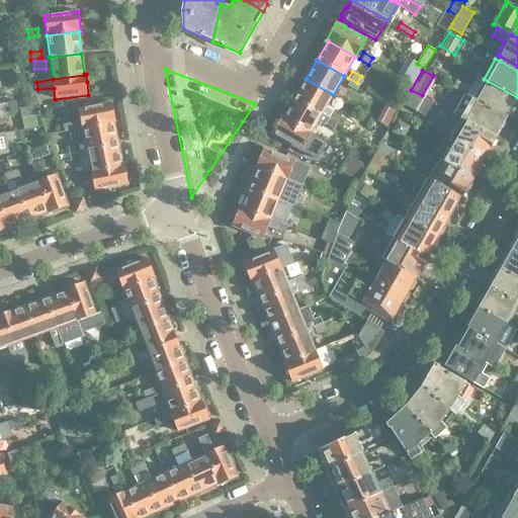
[(306,79),(294,99),(338,124),(341,117),(334,112),(326,107),(333,95),(306,79)]
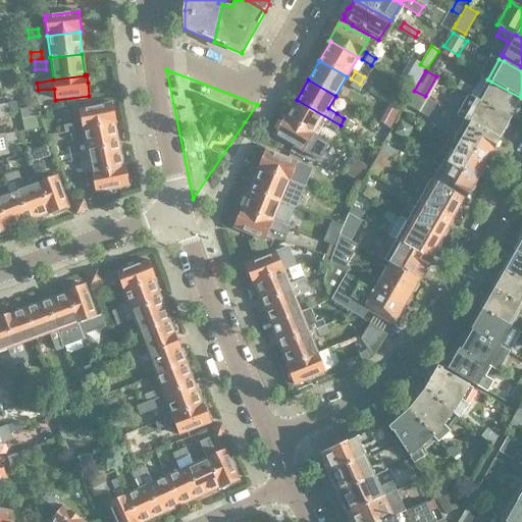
[(359,85),(350,80),(346,87),(355,92),(359,85)]
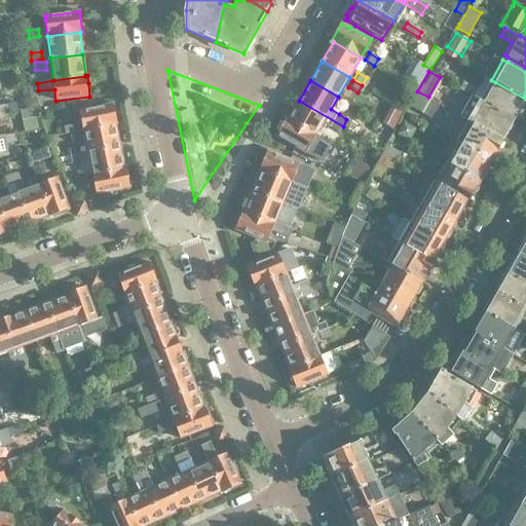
[(472,96),(484,103),(513,119),(518,111),(521,110),(524,104),(523,102),(525,99),(495,82),(491,80),(484,94),(462,81),(458,88),(472,96)]
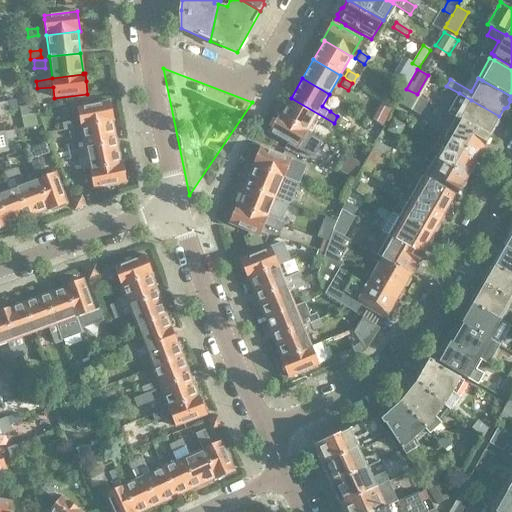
[(433,105),(406,89),(398,103),(408,109),(425,119),(433,105)]
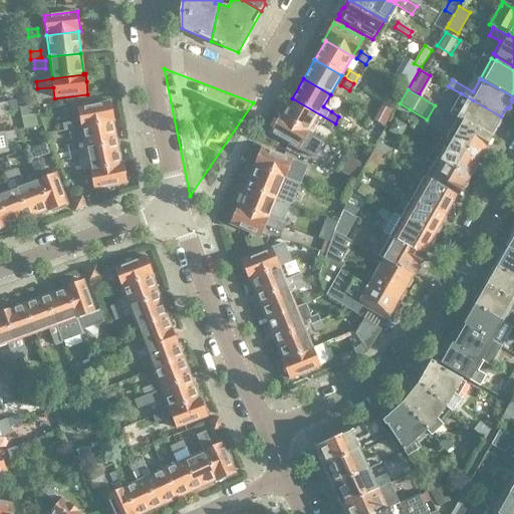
[(450,114),(457,118),(463,121),(463,120),(490,136),(495,127),(498,126),(501,120),(501,117),(501,116),(473,100),(461,93),(450,114)]
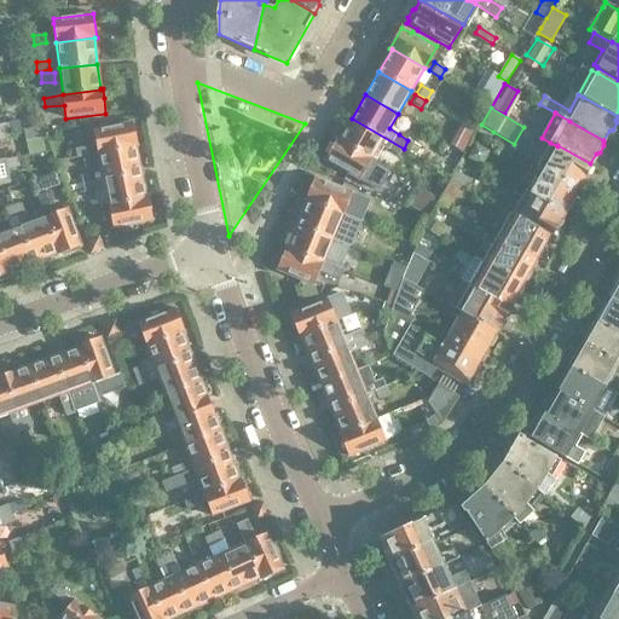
[(352,119),(339,140),(371,161),(381,145),(389,150),(399,155),(404,149),(352,119)]
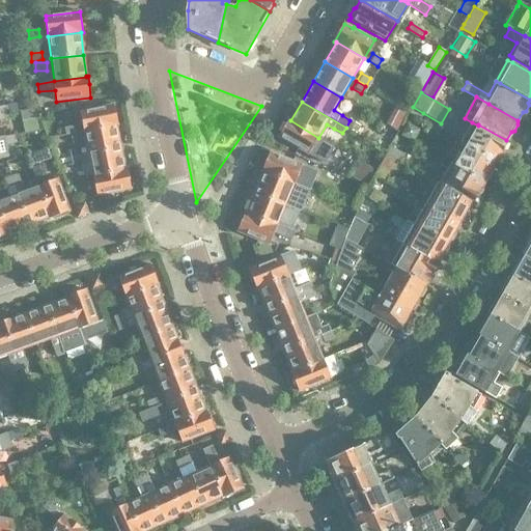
[(0,114),(10,112),(8,104),(0,106),(0,114)]
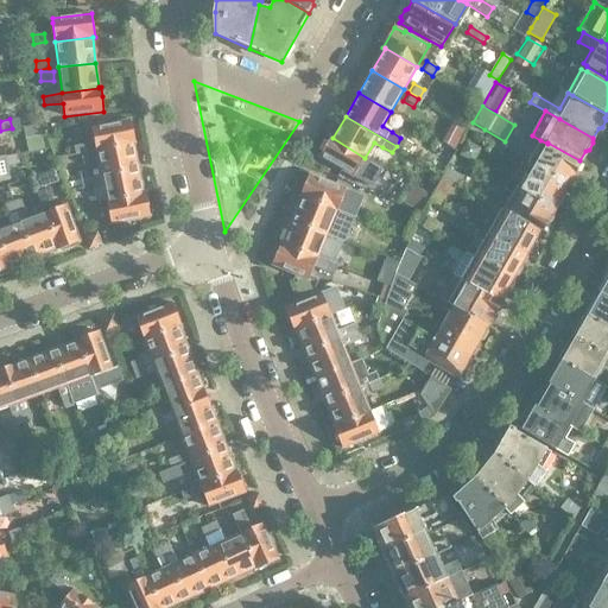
[(92,128),(93,133),(96,151),(133,143),(134,144),(135,144),(131,120),(92,128)]
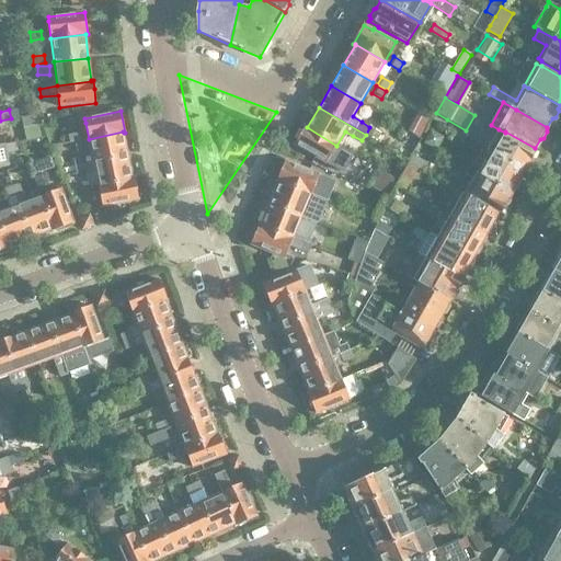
[(36,117),(23,119),(25,130),(38,128),(36,117)]
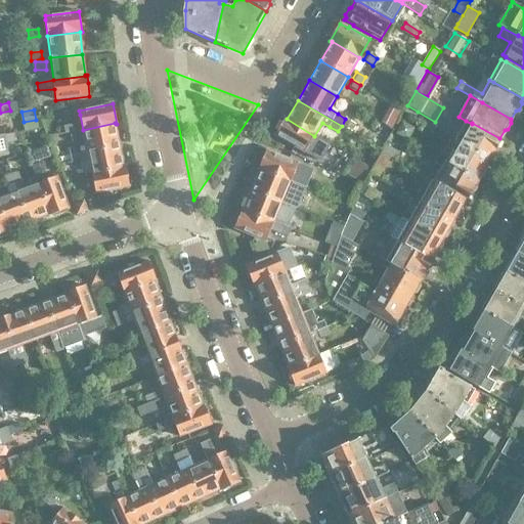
[(0,124),(10,122),(7,112),(0,113),(0,124)]
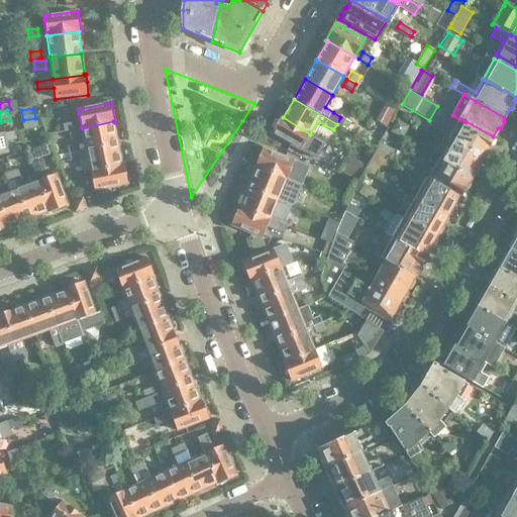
[(310,134),(283,117),(281,117),(271,134),(300,150),(310,134)]
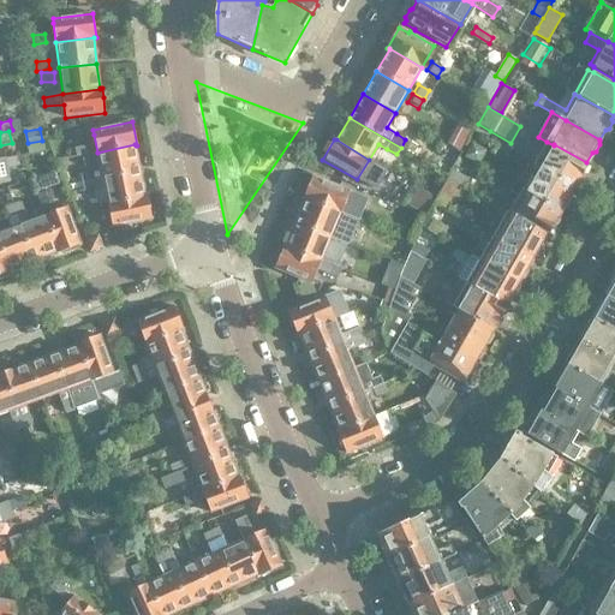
[(471,139),(463,155),(477,163),(485,148),(471,139)]
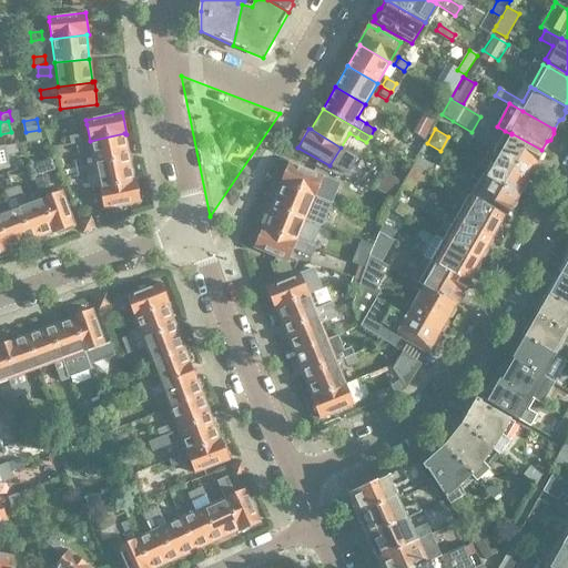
[(494,152),(499,155),(530,174),(533,171),(535,171),(539,164),(538,161),(544,151),(541,150),(511,133),(511,134),(505,131),(494,152)]
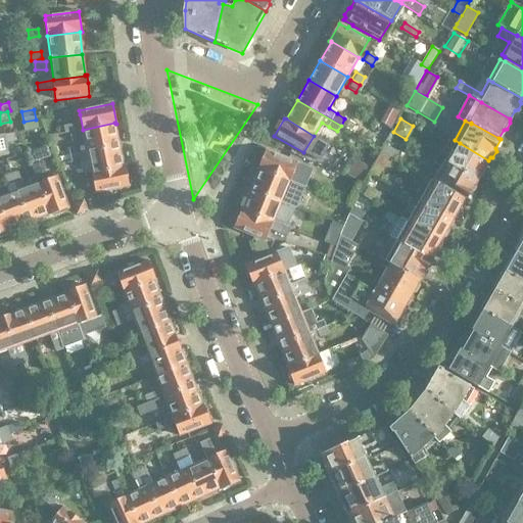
[(114,123),(83,130),(88,151),(120,145),(115,124),(114,123)]
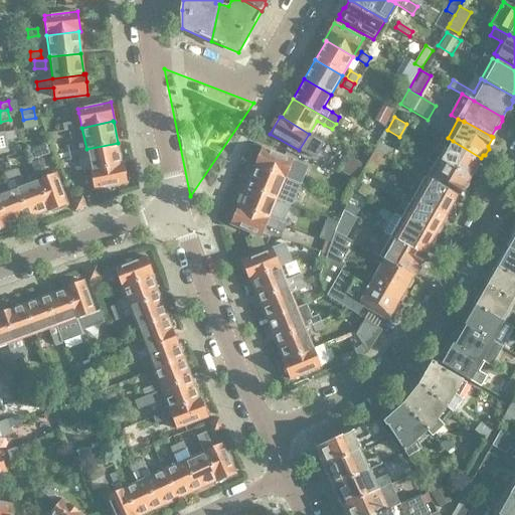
[(71,123),(61,125),(62,131),(73,129),(71,123)]
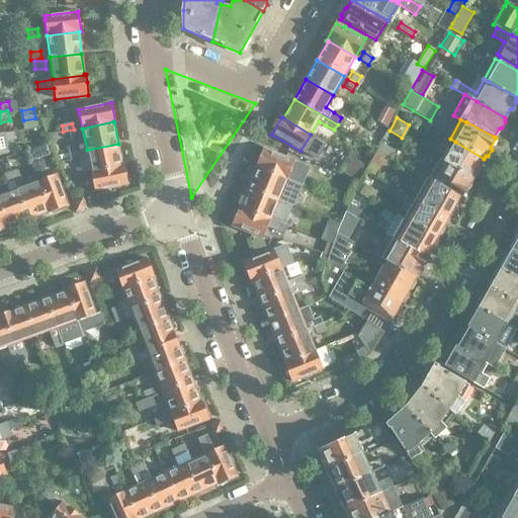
[(0,155),(8,153),(6,141),(16,139),(14,132),(0,134),(0,155)]
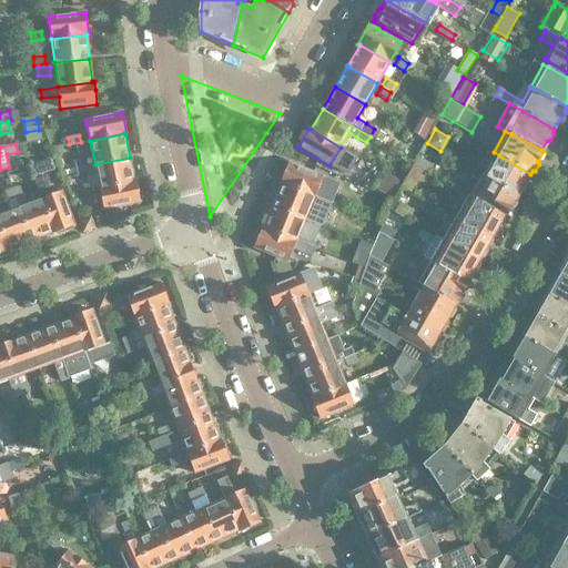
[(482,175),(486,178),(518,196),(520,193),(523,193),(526,188),(525,185),(530,174),(499,155),(494,152),(482,175)]
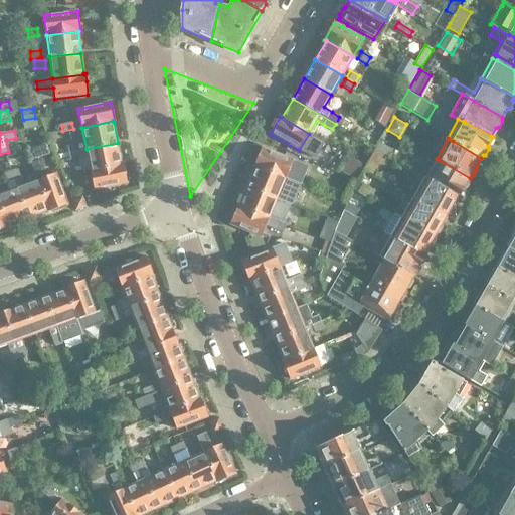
[(378,142),(374,149),(387,156),(390,149),(378,142)]
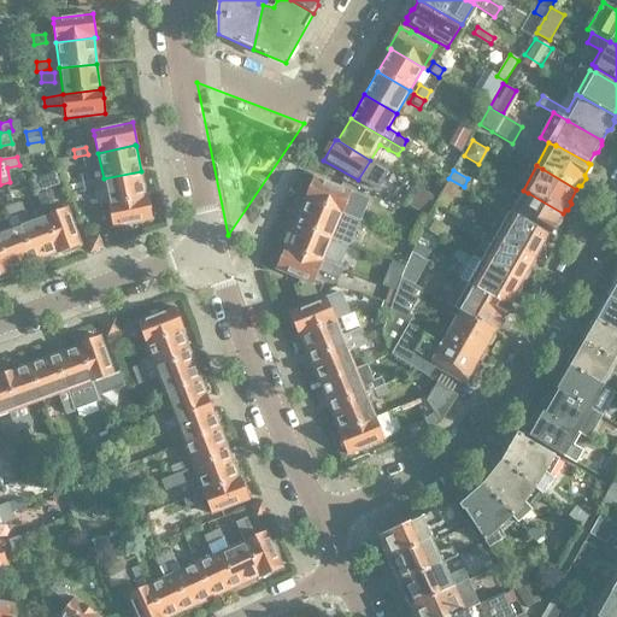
[(94,181),(82,183),(69,186),(71,194),(93,191),(105,188),(109,204),(146,197),(146,195),(141,171),(104,178),(94,181)]
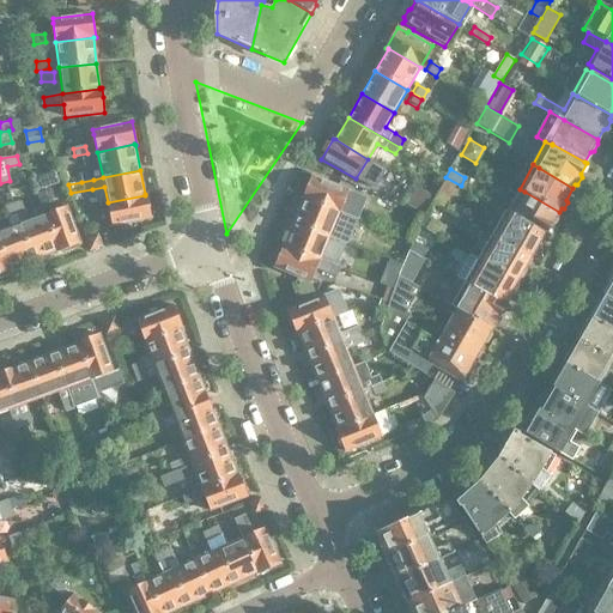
[(302,199),(304,200),(304,198),(340,213),(350,189),(323,180),(323,181),(311,175),(302,199)]
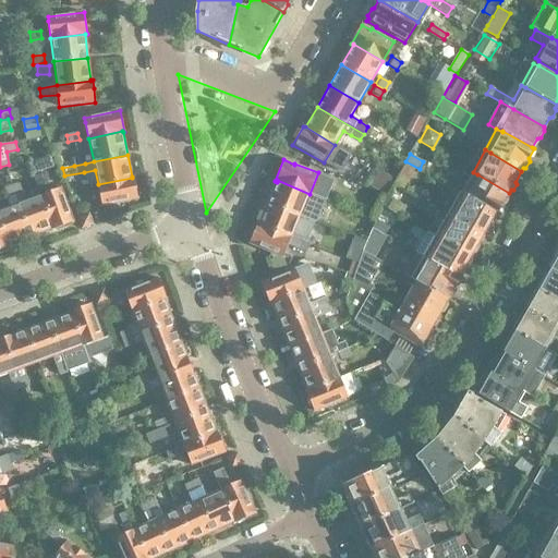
[(395,180),(392,183),(402,189),(415,167),(405,161),(395,180)]
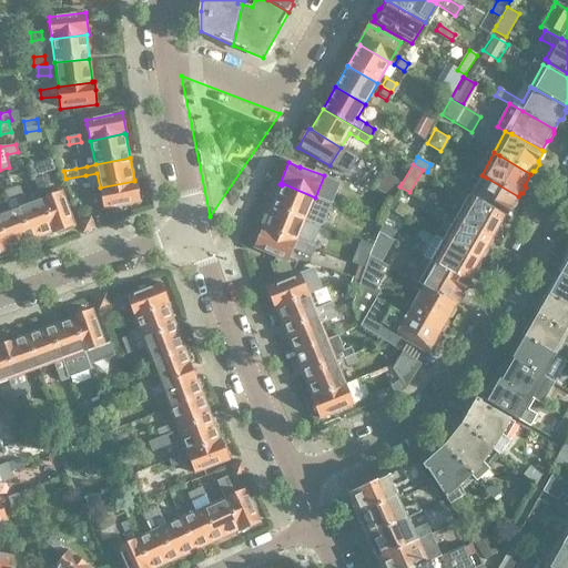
[(392,196),(399,182),(385,174),(377,188),(392,196)]
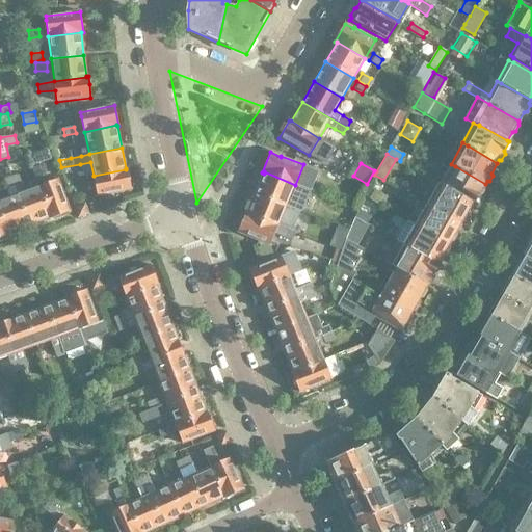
[(440,183),(444,186),(445,186),(446,185),(475,202),(479,194),(482,194),(485,188),(484,186),(485,184),(455,166),(451,164),(440,183)]
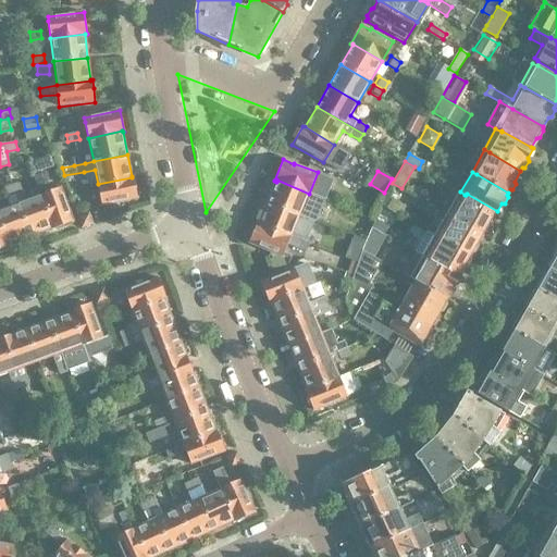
[(42,174),(36,177),(40,188),(48,185),(42,174)]
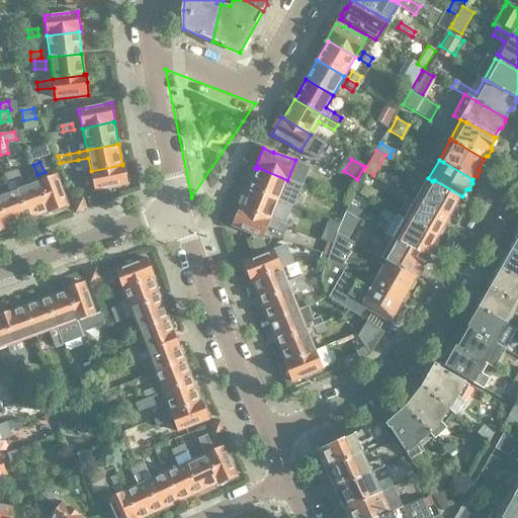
[(82,174),(85,186),(86,192),(128,184),(124,164),(122,164),(122,165),(91,171),(91,172),(82,174)]
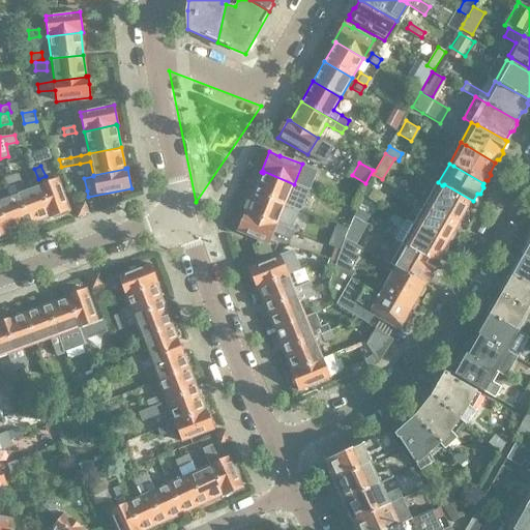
[(263,171),(263,173),(255,193),(296,209),(302,212),(305,204),(296,201),(297,199),(289,196),(294,184),(263,171)]
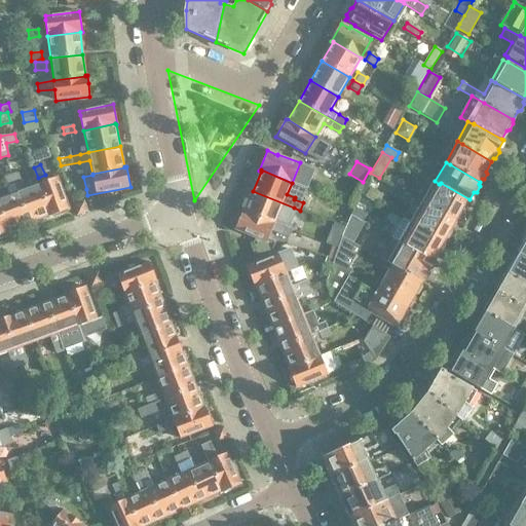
[(19,172),(11,175),(29,222),(49,215),(38,184),(25,188),(19,172)]
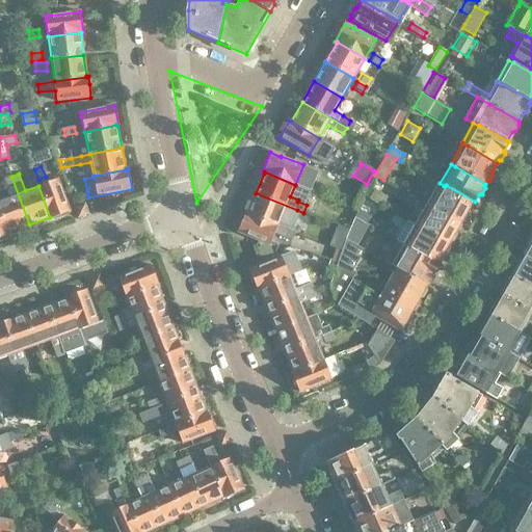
[(10,196),(0,200),(0,210),(8,233),(29,224),(11,177),(4,180),(10,196)]
